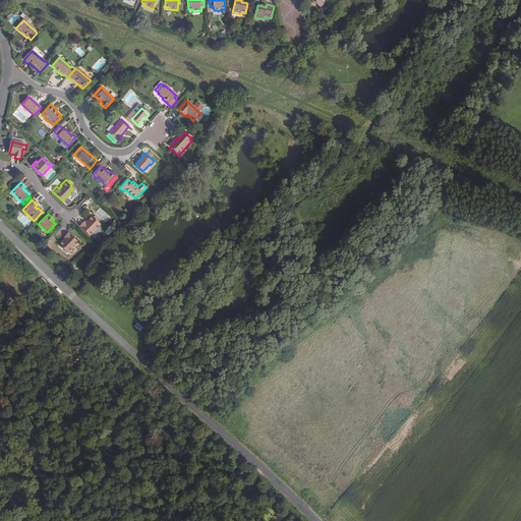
[(85,223),(83,221),(79,226),(89,235),(100,225),(92,216),(88,220),(89,221),(85,223)]
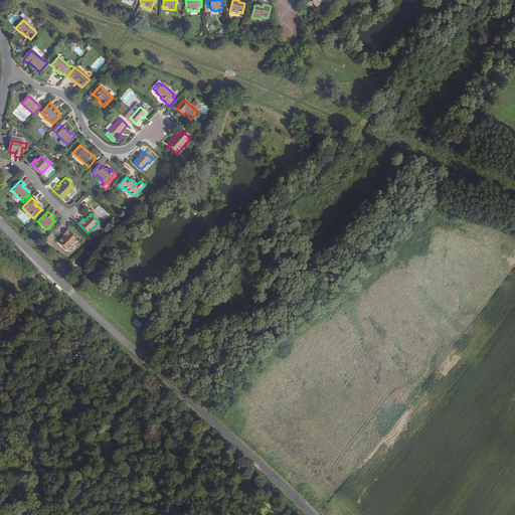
[(57,241),(65,249),(76,239),(66,229),(62,233),(64,235),(61,238),(61,237),(57,241)]
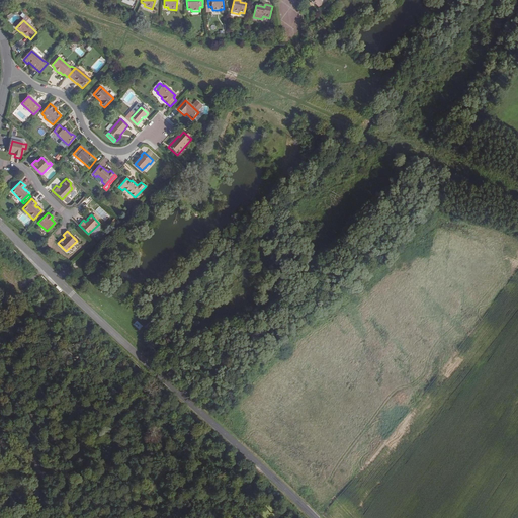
[(137,321),(133,324),(139,330),(143,326),(137,321)]
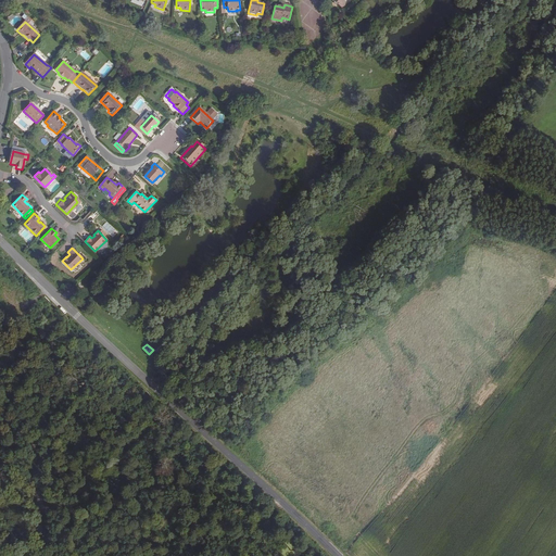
All buildings are outlined.
